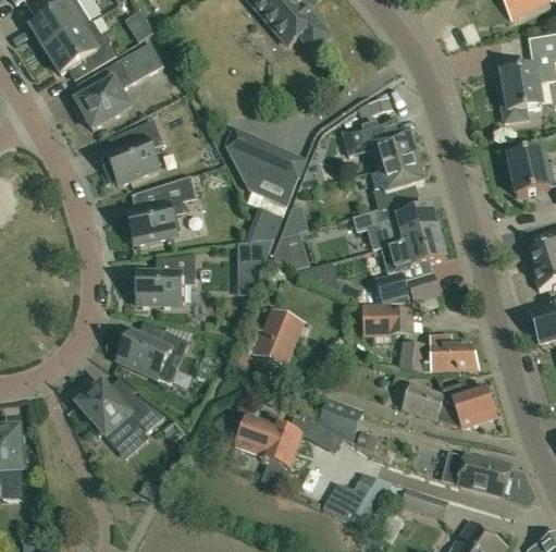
[(45,49),(81,26),(66,3),(71,0),(48,0),(54,10),(29,25),(45,49)]
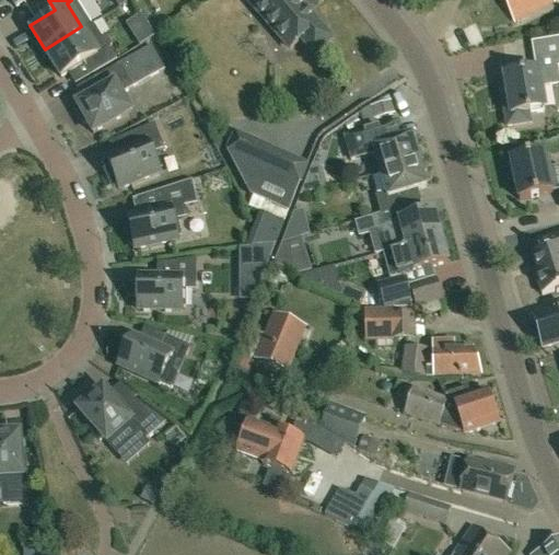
[(253,0),(289,43),(301,33),(306,39),(310,42),(315,43),(319,42),(323,39),(324,35),(324,30),(322,26),(299,0),(253,0)]
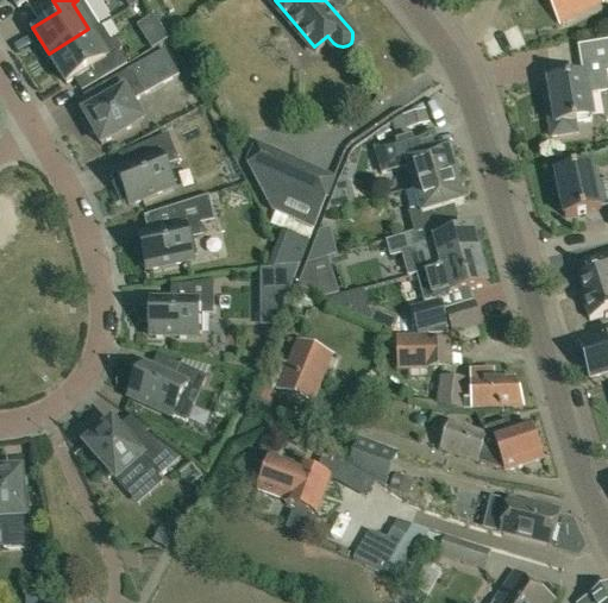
[(565,14),(593,0),(552,0),(559,14),(564,12),(565,14)]
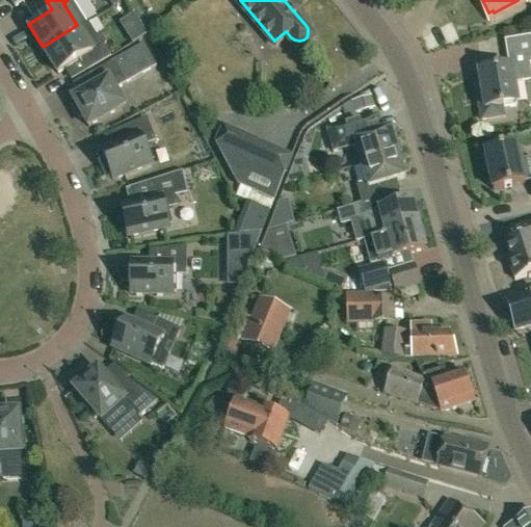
[(132,37),(145,30),(133,10),(121,19),(132,37)]
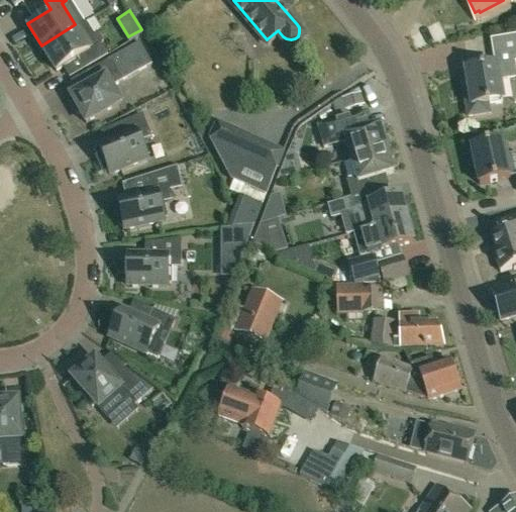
[(83,19),(75,24),(41,45),(56,68),(79,54),(85,65),(107,50),(100,39),(102,38),(96,29),(93,31),(85,18),(83,19)]
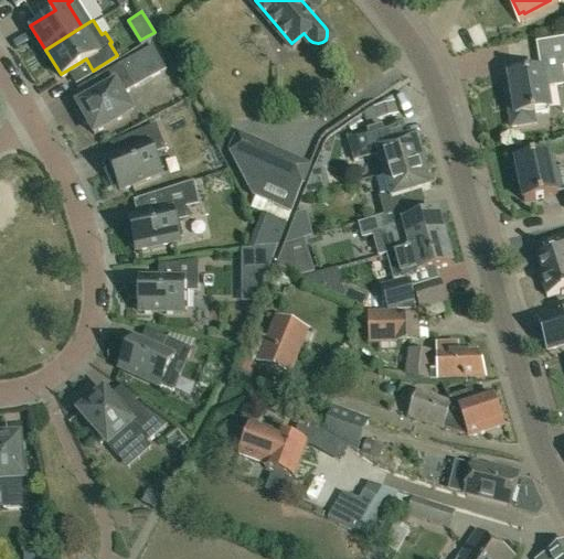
[(511,121),(533,118),(532,108),(547,106),(544,84),(563,81),(560,63),(563,62),(563,34),(546,38),(551,64),(508,72),(511,93),(506,94),(511,121)]
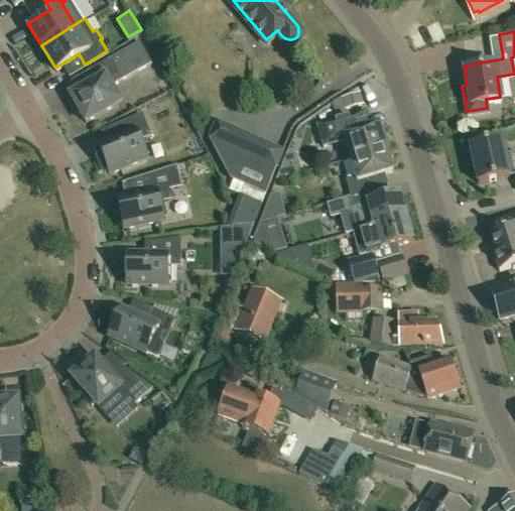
[(497,57),(498,34),(468,34),(468,56),(497,57)]
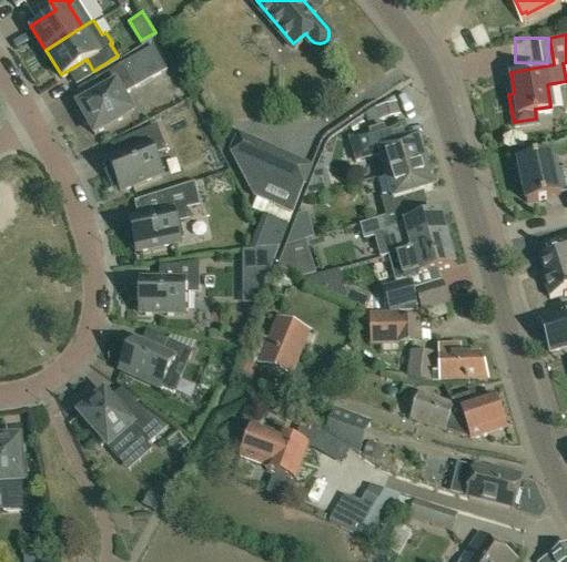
[(93,131),(131,110),(129,105),(132,104),(125,92),(124,89),(133,84),(166,67),(153,42),(120,61),(95,74),(103,88),(77,102),(79,105),(76,108),(83,122),(87,120),(93,131)]
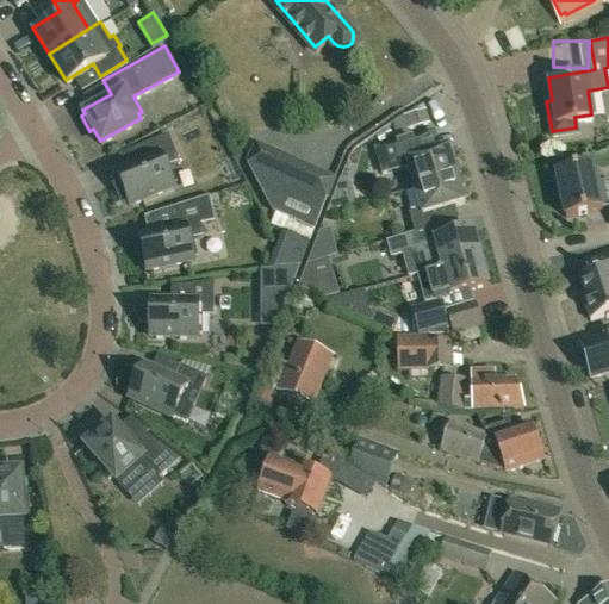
[(404,111),(408,125),(428,119),(424,105),(404,111)]
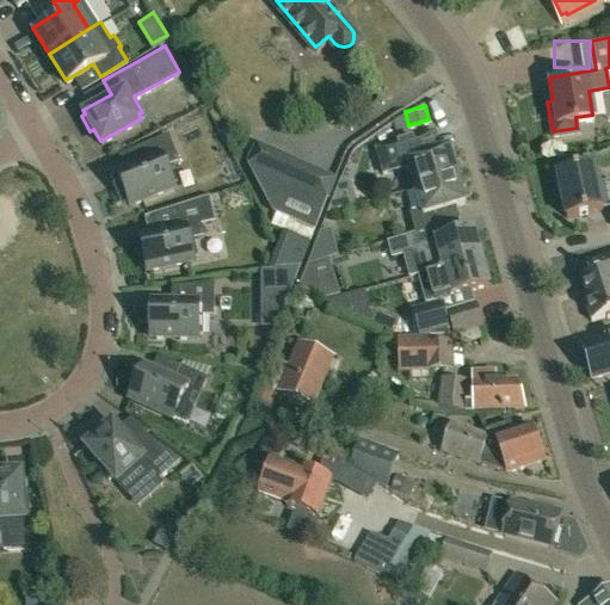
[(129,202),(172,184),(171,179),(174,178),(168,165),(167,161),(178,158),(167,131),(139,142),(145,156),(116,170),(117,174),(114,176),(123,198),(127,197),(129,202)]
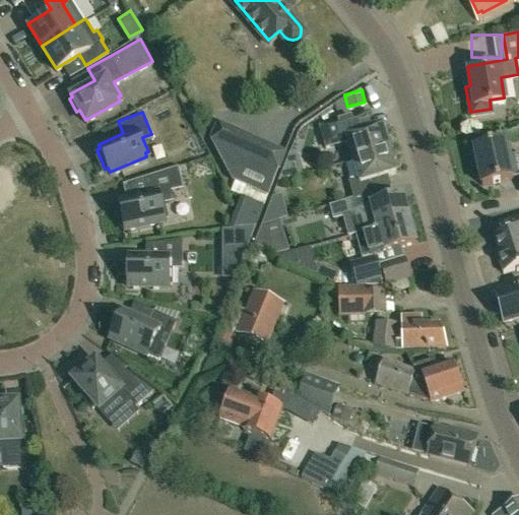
[(354,130),(351,119),(321,127),(325,143),(347,137),(352,155),(392,144),(389,134),(384,133),(381,122),(354,130)]
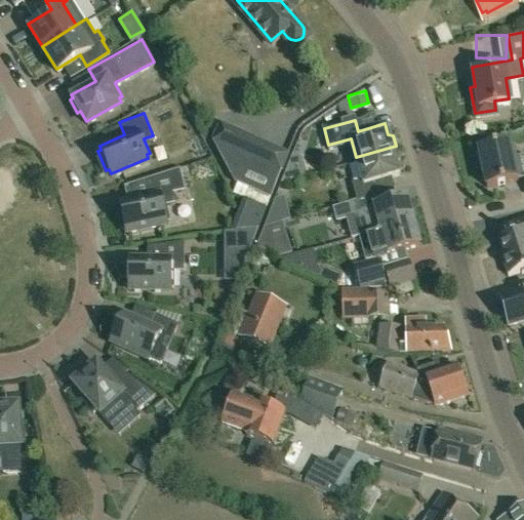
[(269,195),(285,152),(219,121),(212,137),(234,178),(269,195)]
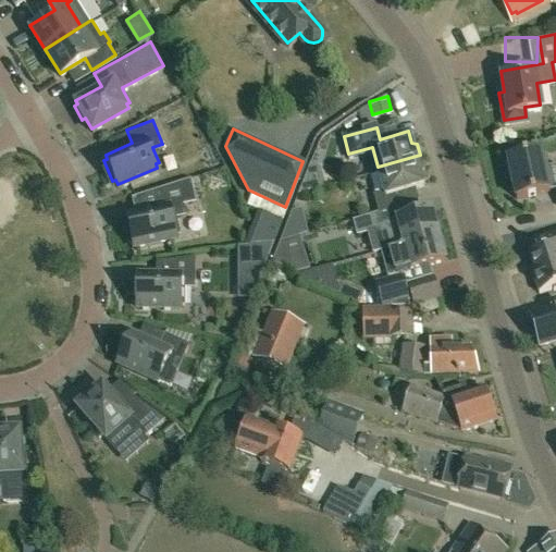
[(548,186),(540,147),(505,155),(509,171),(510,171),(515,194),(548,186)]
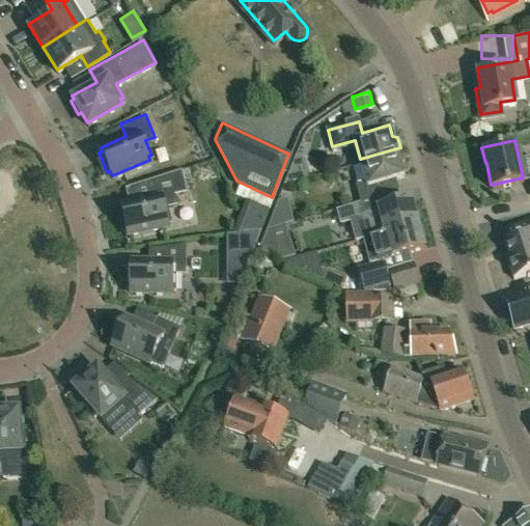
[(361,198),(384,191),(380,180),(403,172),(400,162),(403,159),(400,147),(360,159),(365,178),(356,182),(361,198)]
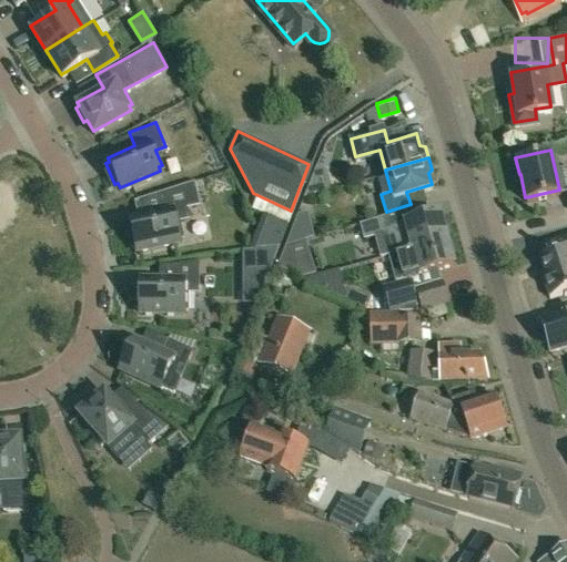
[(195,192),(203,190),(201,180),(193,181),(195,192)]
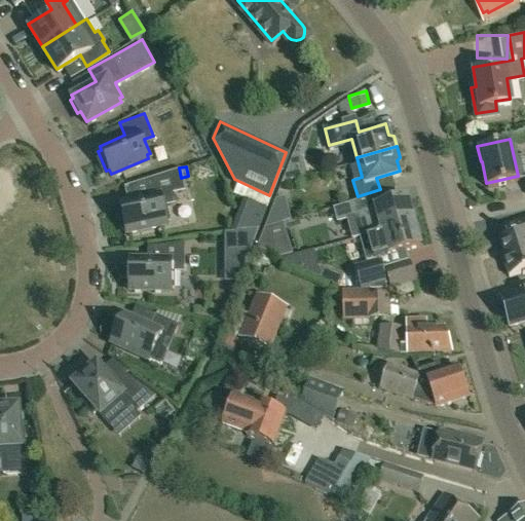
[(126,230),(165,222),(164,218),(167,217),(165,206),(165,205),(164,201),(174,199),(172,188),(119,200),(120,205),(117,206),(121,226),(125,225),(126,230)]
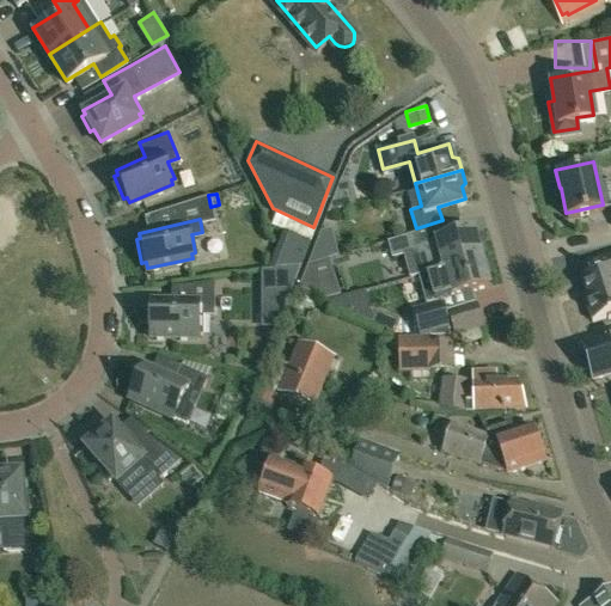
[(417,252),(422,270),(434,267),(481,253),(472,226),(437,237),(435,236),(419,240),(415,228),(386,237),(391,253),(410,249),(417,252)]
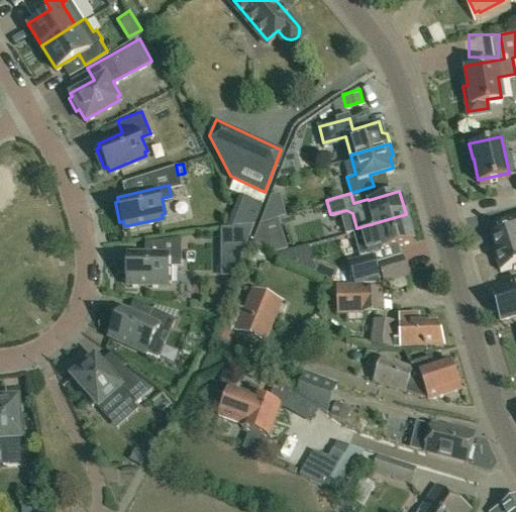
[(253,221),(254,216),(234,208),(227,224),(253,221)]
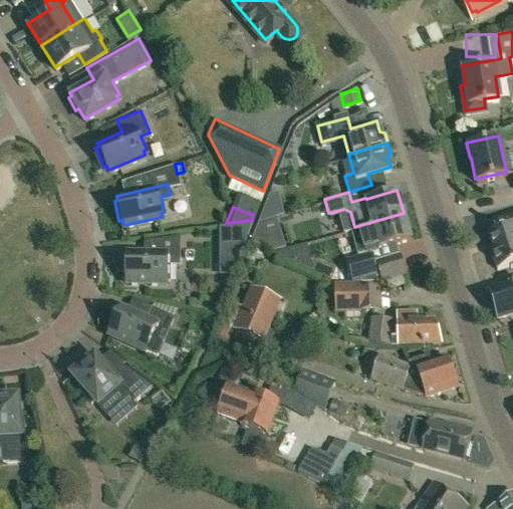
[(512,212),(492,219),(495,228),(488,231),(492,243),(492,245),(489,245),(496,267),(509,263),(509,264),(512,262),(512,261),(512,212)]
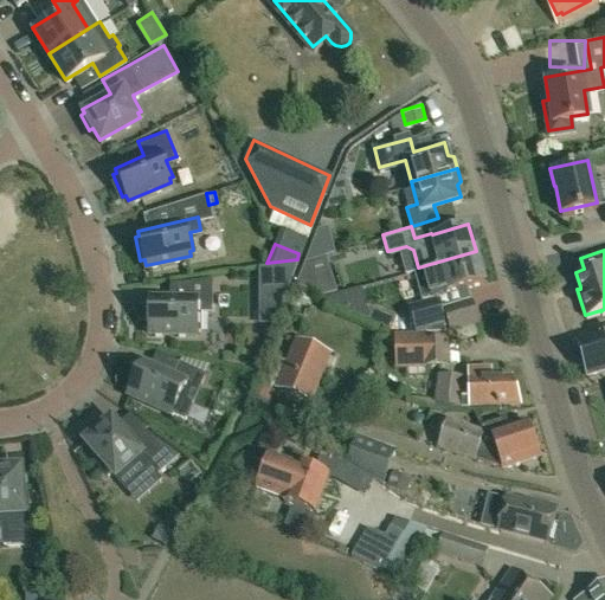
[(430,264),(418,268),(412,270),(422,300),(438,295),(437,291),(448,289),(483,278),(476,251),(430,264)]
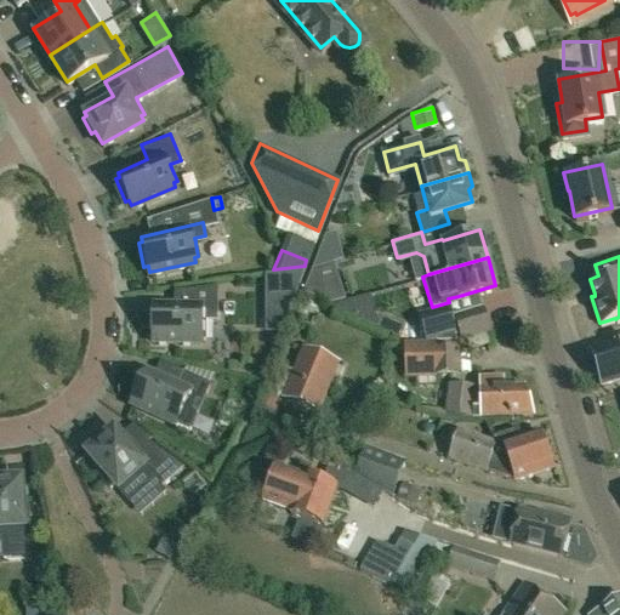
[(339,279),(301,289),(330,301),(343,297),(339,279)]
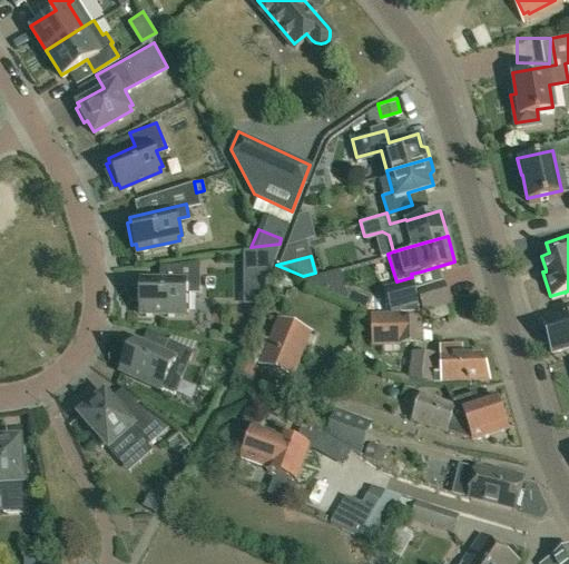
[(198,290),(198,259),(170,263),(170,277),(140,277),(140,283),(136,283),(136,305),(140,305),(139,310),(184,312),(184,307),(187,307),(187,294),(187,290),(198,290)]
